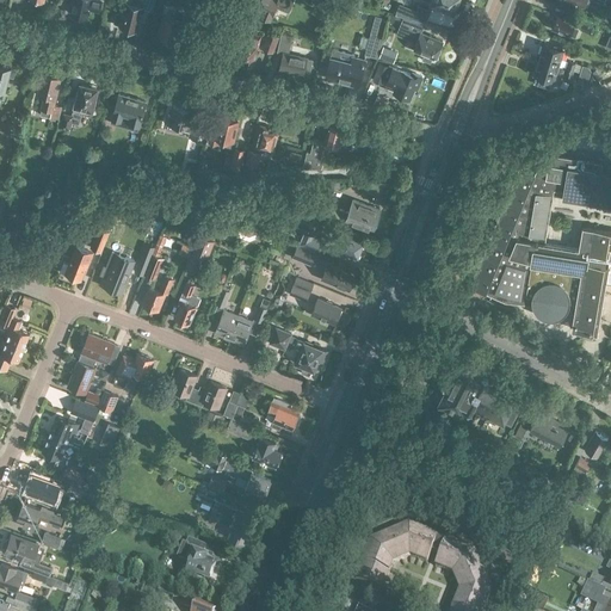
[(74,0),(72,13),(87,17),(90,10),(99,12),(103,0),(99,0),(74,0)]
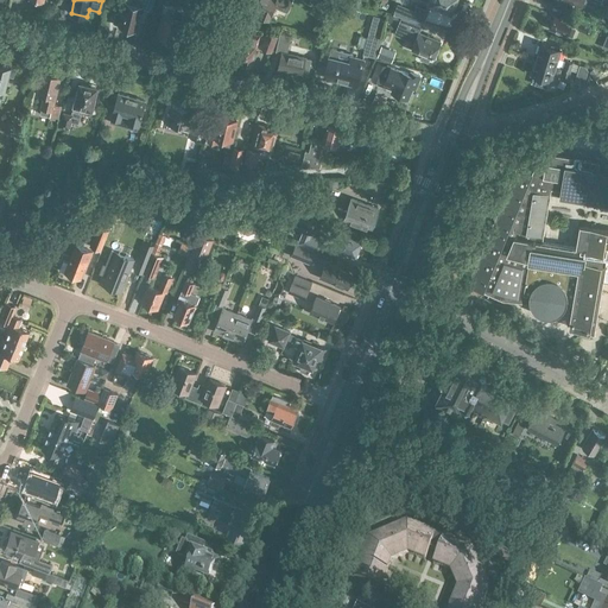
[(116,12),(114,23),(120,24),(120,25),(137,30),(140,14),(141,14),(143,7),(152,10),(154,0),(135,0),(135,2),(134,5),(126,2),(122,14),(116,12)]
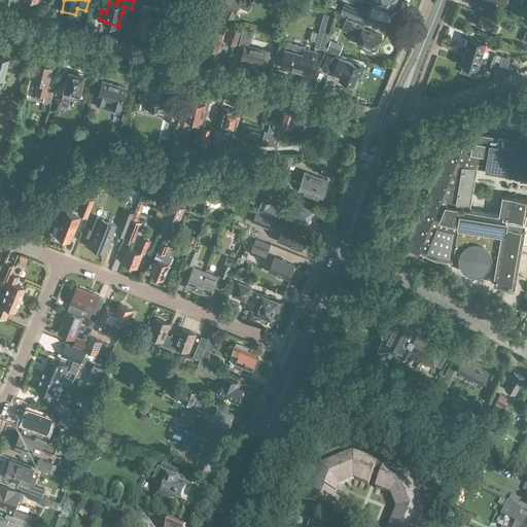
[(215,0),(214,4),(226,9),(224,13),(233,18),(235,12),(238,5),(249,9),(252,0),(215,0)]
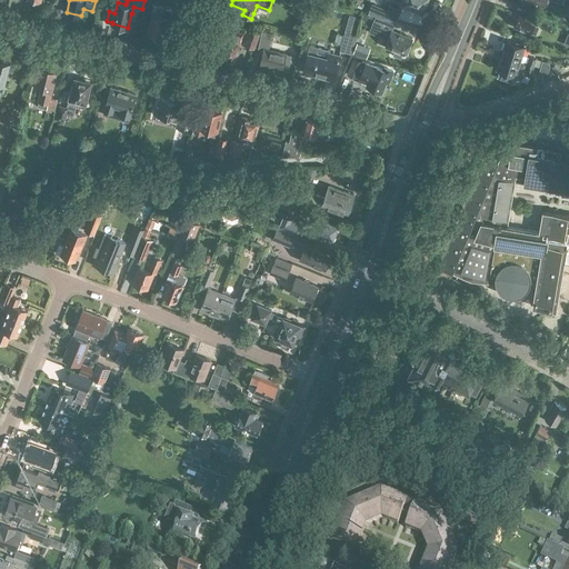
[(387,16),(390,7),(375,0),(370,9),(387,16)]
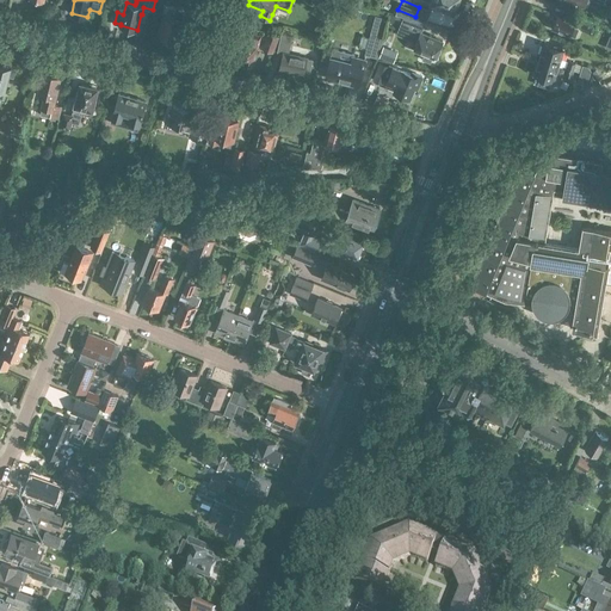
[(425,0),(425,2),(431,5),(432,2),(454,11),(454,10),(456,8),(458,5),(457,2),(457,0),(425,0)]
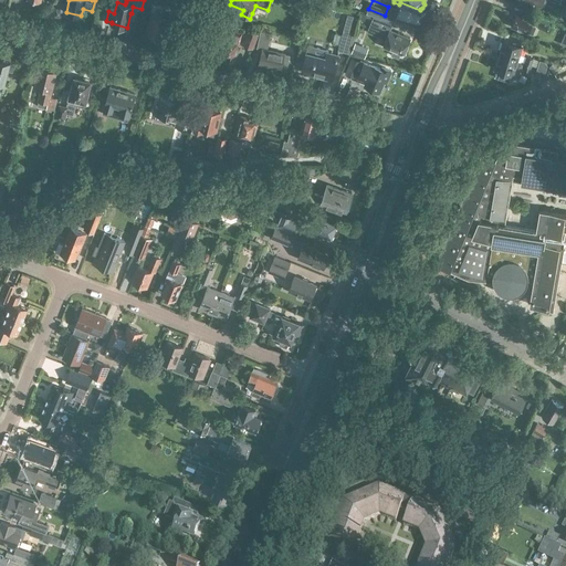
[(164,11),(161,17),(153,14),(148,32),(152,33),(153,35),(159,37),(160,35),(165,37),(165,34),(167,34),(169,24),(168,24),(170,12),(164,11)]
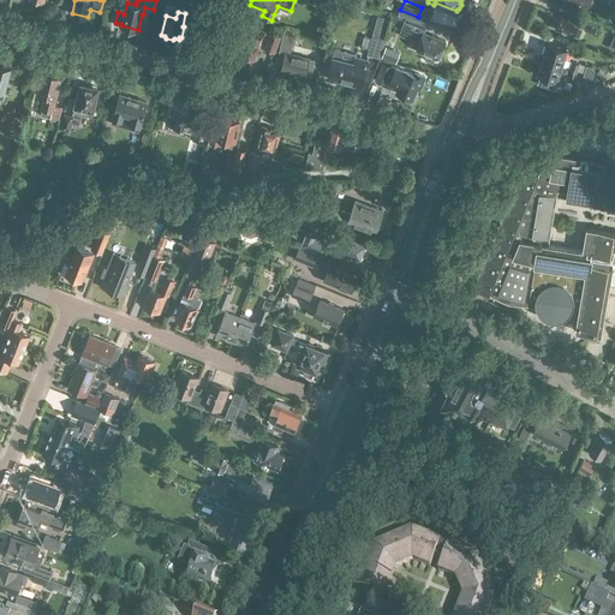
[(583,21),(580,19),(574,17),(574,18),(565,13),(562,18),(561,18),(556,28),(566,31),(565,33),(573,36),(577,27),(580,28),(595,34),(598,25),(584,21),(583,21)]
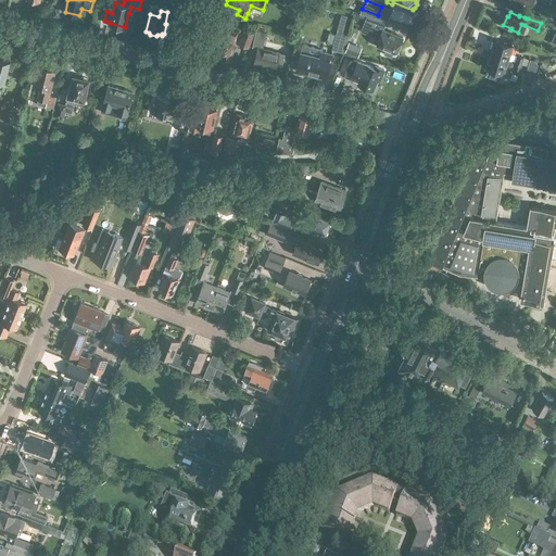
[(367,16),(364,25),(376,29),(374,36),(379,38),(377,45),(386,49),(383,54),(392,57),(394,52),(395,52),(396,49),(397,50),(403,38),(384,29),(388,21),(367,16)]
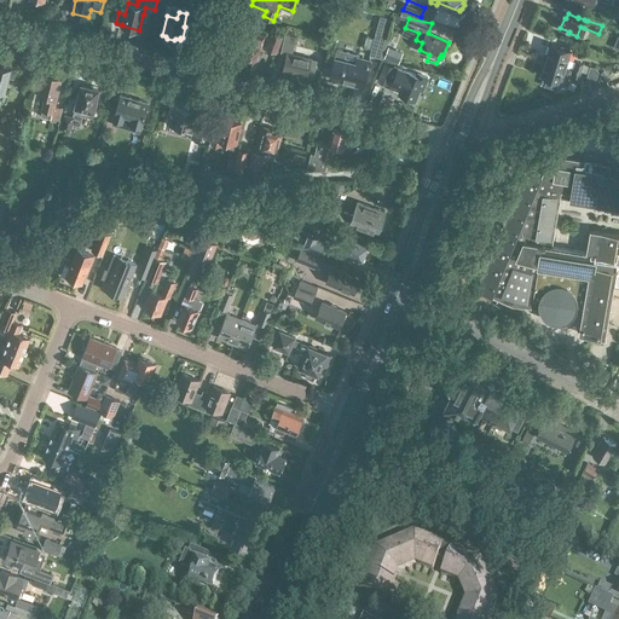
[(242,56),(242,58),(247,59),(247,61),(248,62),(250,64),(252,64),(255,63),(258,64),(264,36),(248,33),(247,33),(242,56)]
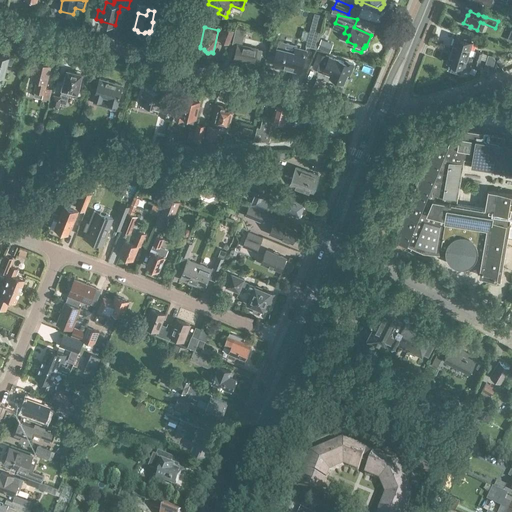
[(235,31),(225,27),(220,40),(229,44),(235,31)]
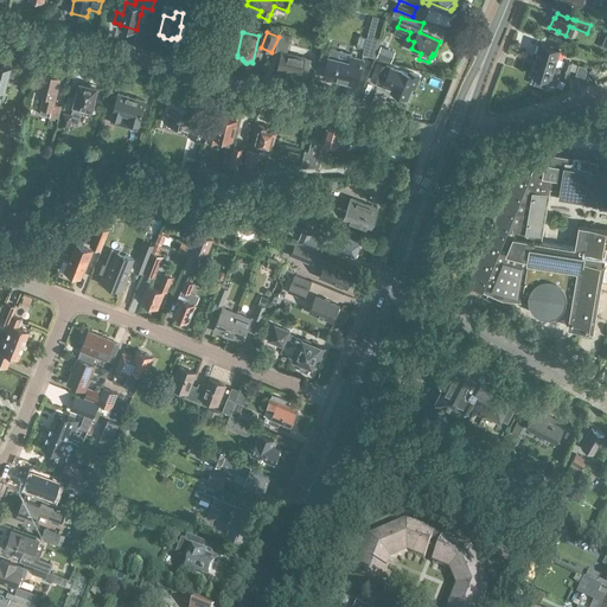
[(292,36),(282,33),(280,33),(275,52),(281,53),(279,69),(292,71),(293,70),(302,72),(302,70),(308,72),(312,58),(305,57),(287,53),(292,36)]
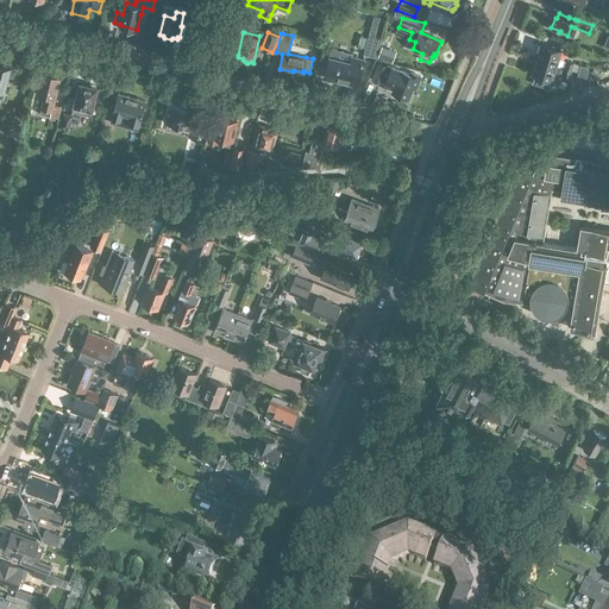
[(382,38),(370,35),(369,35),(365,48),(378,51),(382,38)]
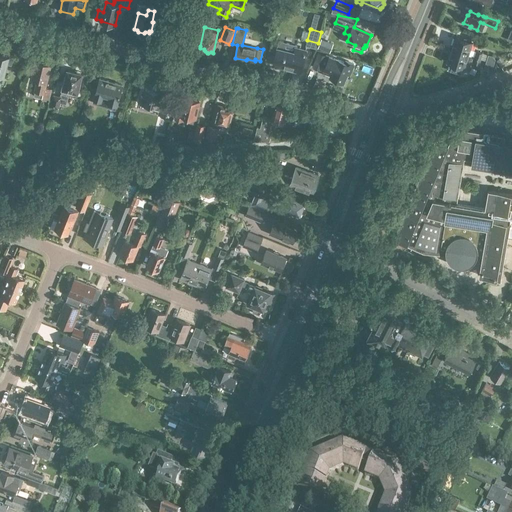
[(456,37),(452,50),(468,55),(472,42),(471,42),(472,39),(464,37),(464,40),(456,37)]
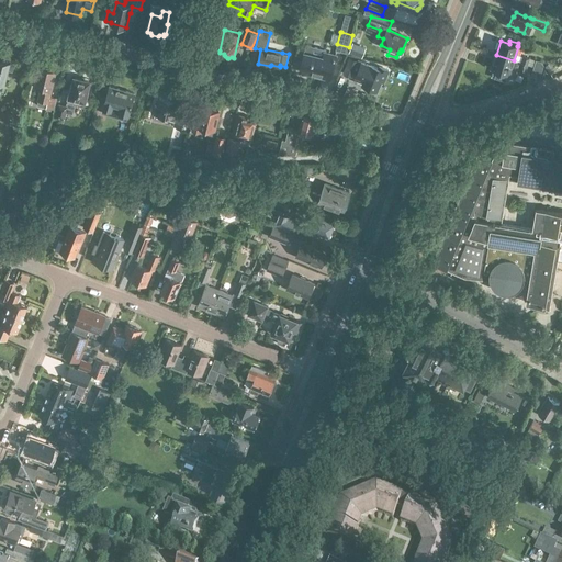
[(305,53),(300,70),(330,78),(336,55),(325,52),(325,49),(306,44),(305,53)]
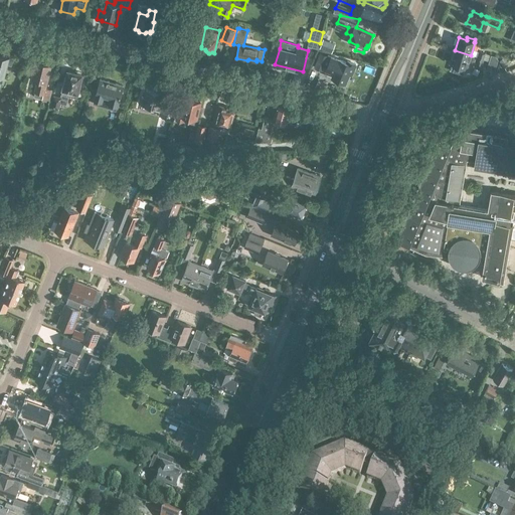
[(471,55),(455,50),(451,62),(456,64),(454,70),(463,73),(465,67),(467,67),(469,61),(476,63),(478,57),(471,55)]
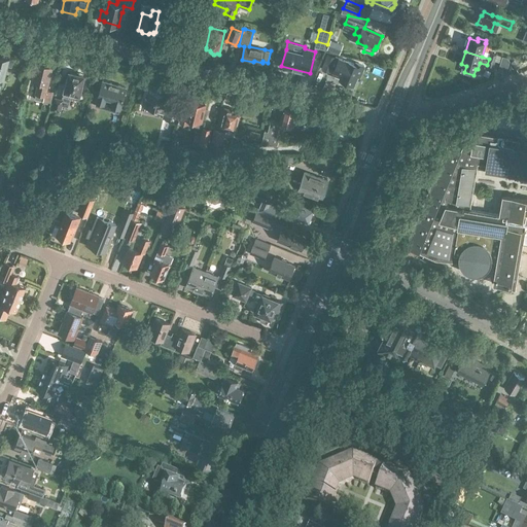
[(491,51),(489,59),(495,61),(497,55),(498,54),(491,51)]
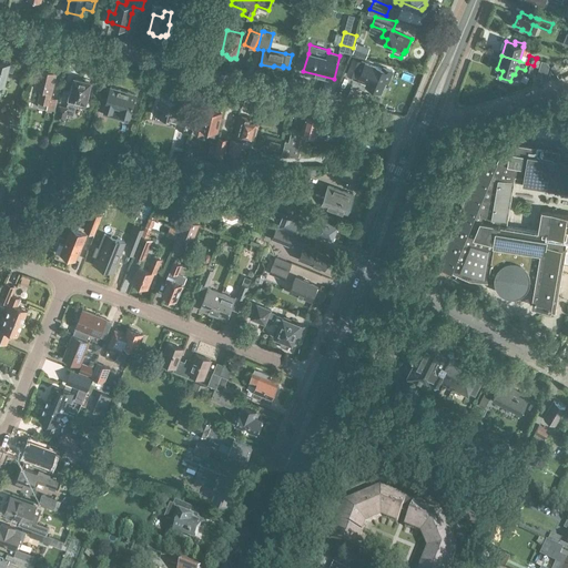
[(354,58),(348,71),(356,74),(357,71),(362,73),(359,77),(368,80),(367,85),(374,88),(373,90),(379,92),(379,90),(381,91),(385,81),(386,78),(389,79),(393,71),(384,68),(383,69),(375,66),(375,67),(354,58)]
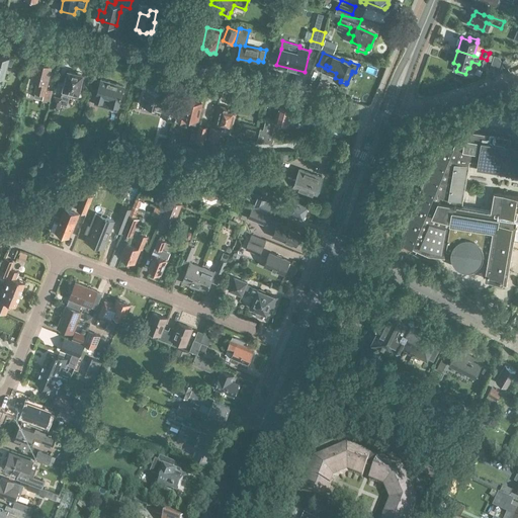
[(0,54),(0,87),(1,87),(3,77),(8,57),(0,54)]
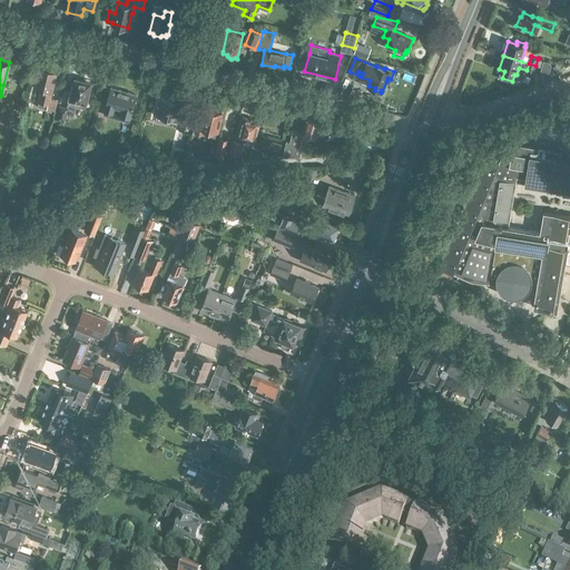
[(544,60),(542,67),(539,77),(548,79),(552,66),(549,61),(544,60)]
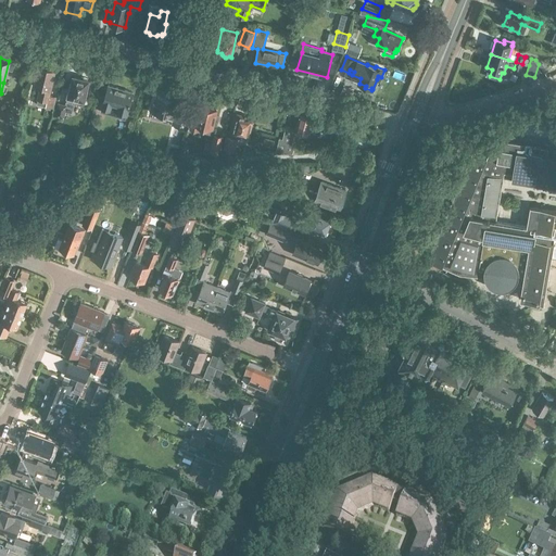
[(522,64),(516,62),(514,68),(520,71),(522,64)]
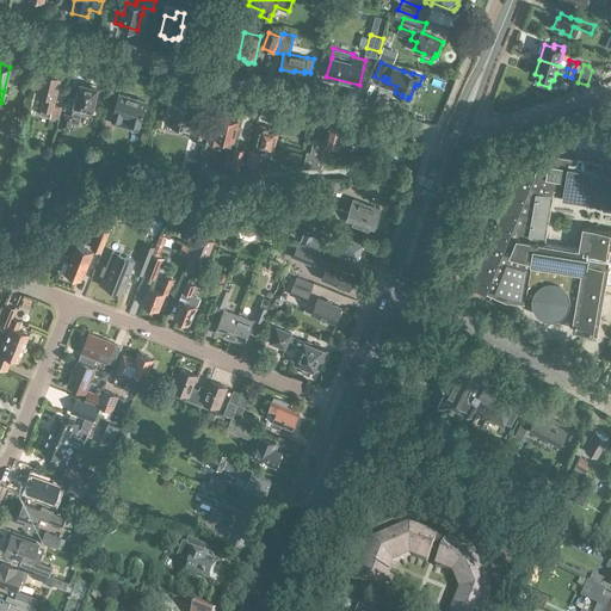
[(43,74),(37,96),(43,97),(41,110),(51,112),(50,119),(55,121),(56,119),(57,119),(61,106),(55,105),(56,99),(61,79),(43,74)]
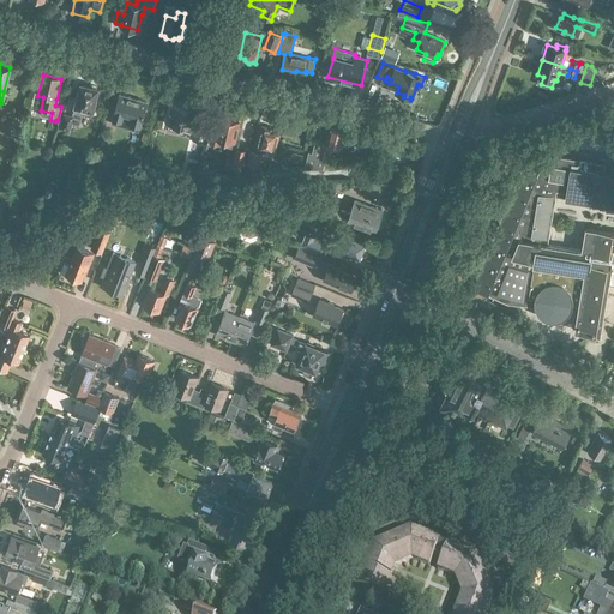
[(97,88),(80,84),(79,90),(78,90),(73,113),(91,116),(97,88)]
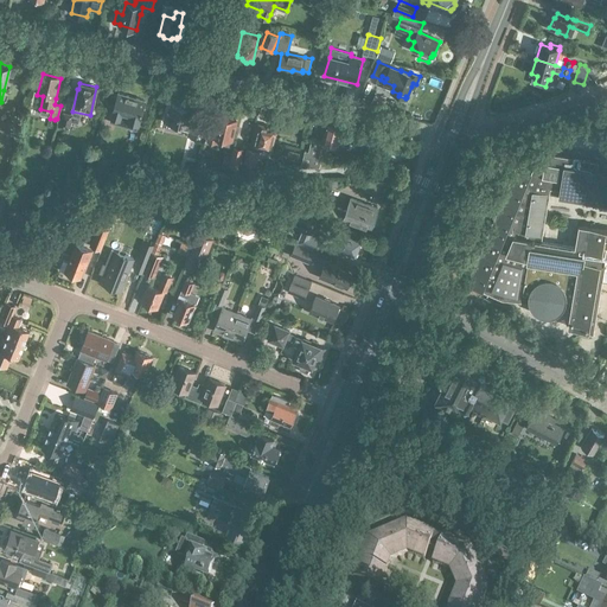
[(103,113),(103,114),(112,117),(138,125),(146,101),(119,93),(117,95),(116,94),(110,93),(103,113)]
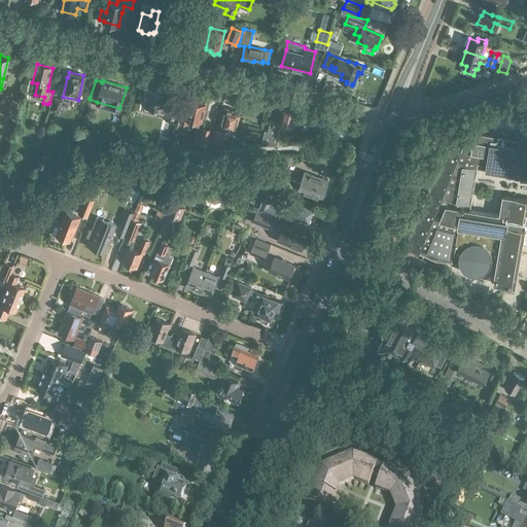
[(142,105),(142,106),(154,109),(154,111),(163,113),(162,117),(172,120),(174,110),(175,106),(166,104),(167,102),(164,101),(166,95),(164,95),(165,94),(150,91),(148,91),(147,98),(144,98),(142,105)]
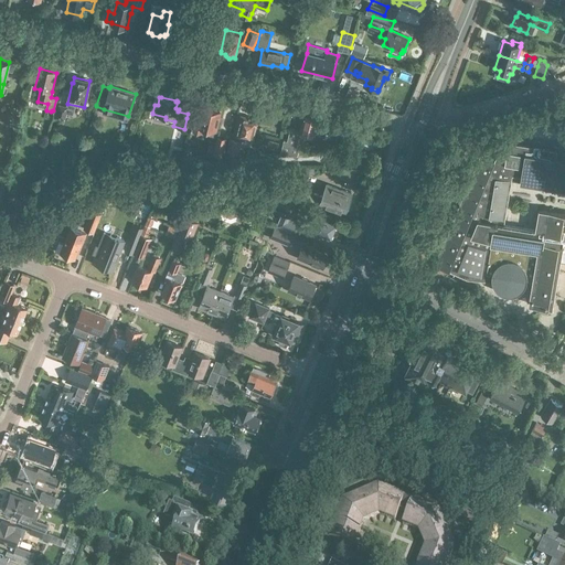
[(65,120),(68,106),(59,104),(55,118),(65,120)]
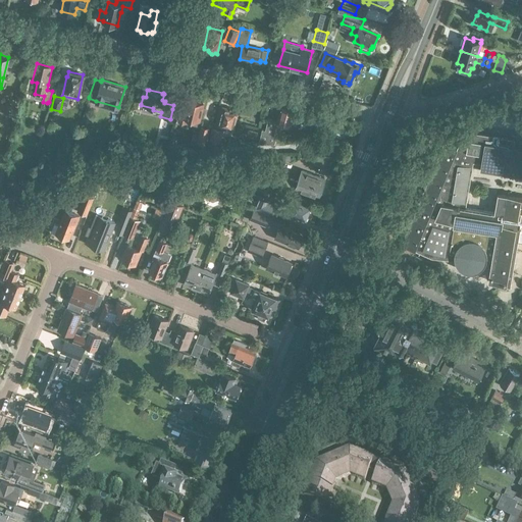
[(179,115),(178,121),(187,123),(198,126),(199,122),(198,122),(198,120),(199,120),(200,119),(201,119),(204,105),(203,105),(204,103),(189,99),(188,101),(187,101),(183,116),(179,115)]
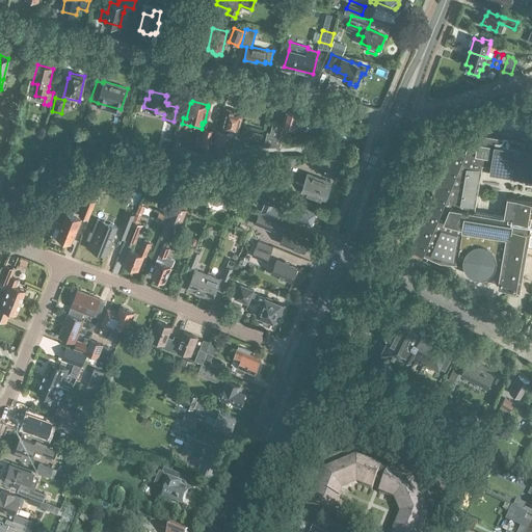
[(287,108),(283,124),(273,122),(270,132),(267,132),(264,145),(269,147),(282,145),(285,130),(286,130),(287,126),(296,128),(296,126),(303,128),(306,118),(298,117),(299,111),(287,108)]
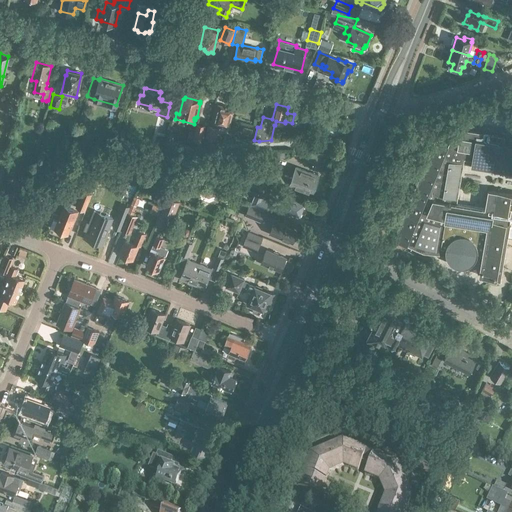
[(219,106),(214,126),(208,125),(205,137),(216,140),(220,124),(228,126),(233,109),(219,106)]
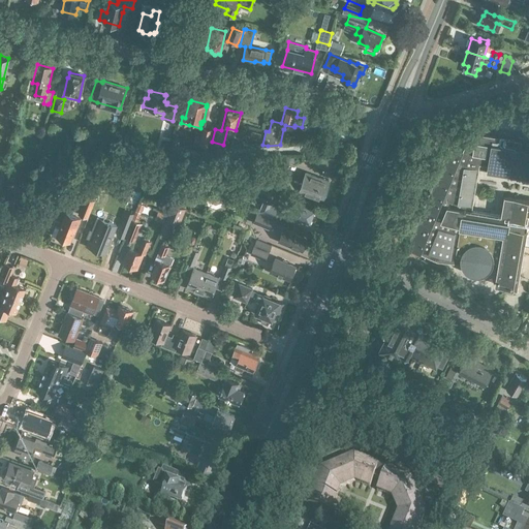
[(161,118),(160,124),(173,127),(174,121),(161,118)]
